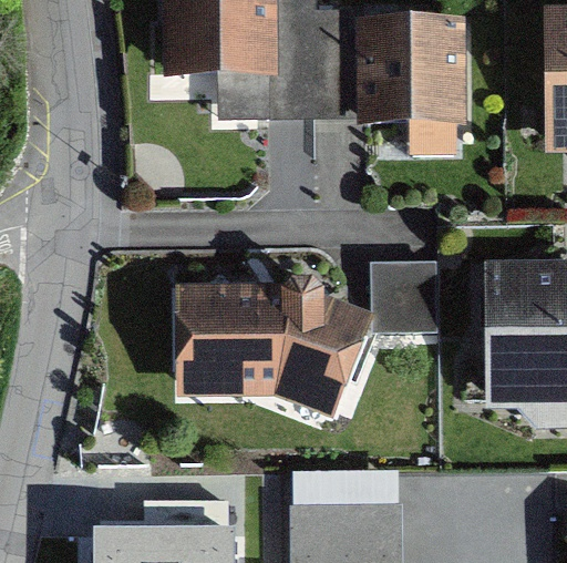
[(162,0),(163,78),(216,77),(278,75),(277,0),(162,0)]
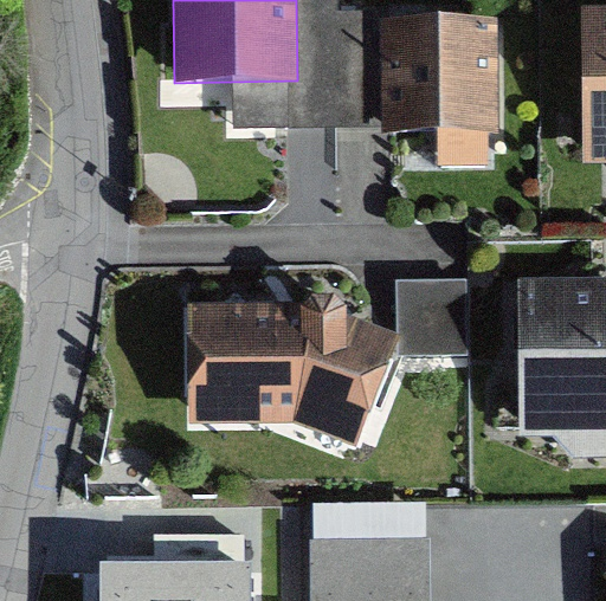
[(380,127),(379,36),(373,36),(373,10),(339,10),(337,0),(296,0),(297,81),(231,82),(232,128),(380,127)]
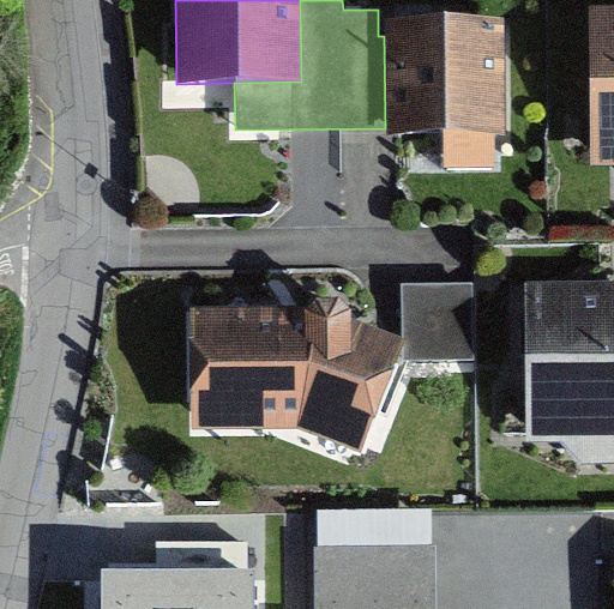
[(613,5),(589,5),(588,166),(613,164),(613,5)]
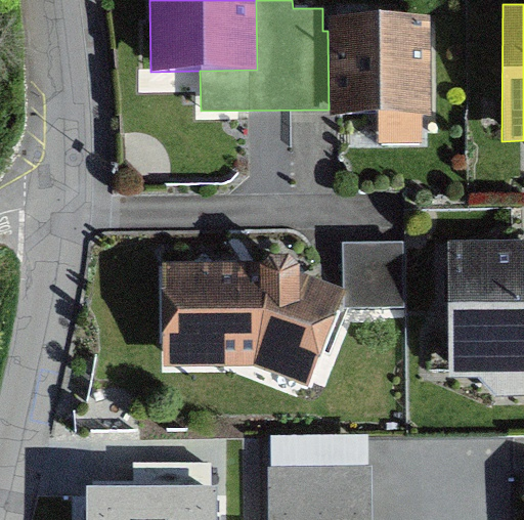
[(430,15),(328,17),(328,31),(329,110),(329,117),(378,116),(378,141),(422,141),(422,116),(431,116),(430,15)]
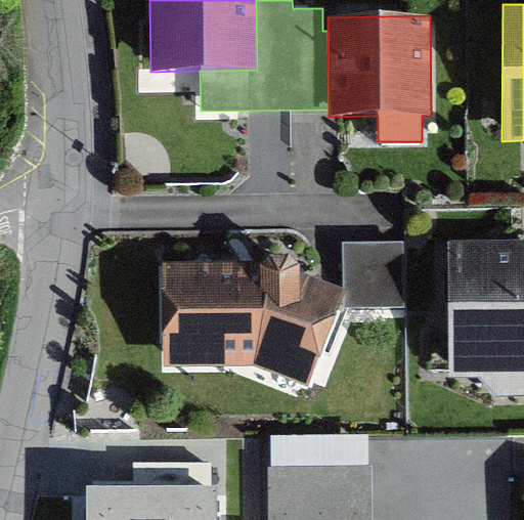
[(404,306),(403,241),(341,240),(342,289),(347,291),(343,301),(344,306),(404,306)]
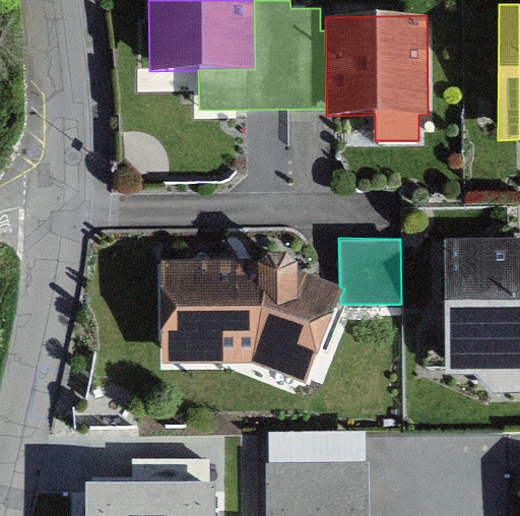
[(519,238),(444,240),(445,375),(474,373),(488,391),(519,390),(519,238)]
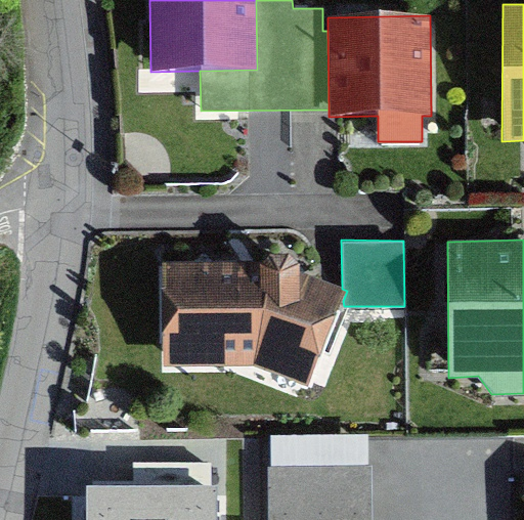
[(343,301),(347,291),(342,289),(299,272),(299,267),(290,258),(269,258),(266,262),(160,262),(162,367),(254,365),(308,385),(343,301)]
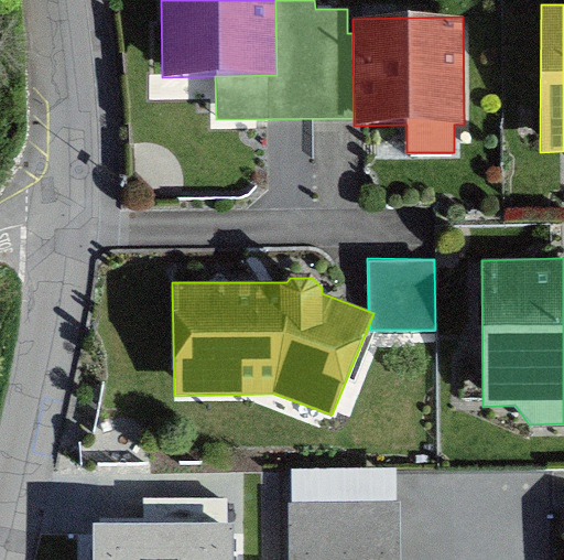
[(401,559),(402,501),(397,501),(397,467),(290,467),(291,502),(286,502),(286,559),(401,559)]
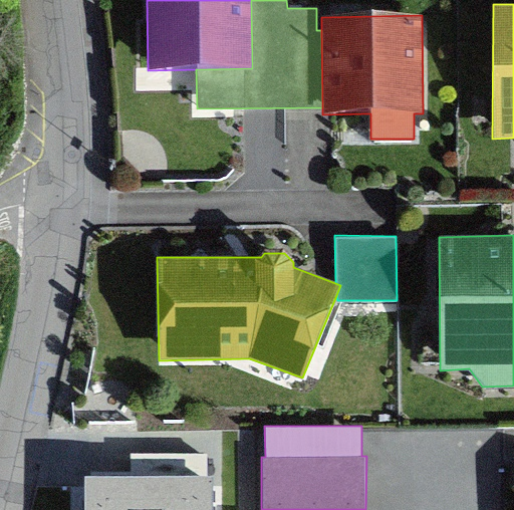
[(72,471),(64,509),(218,509),(218,474),(72,471)]
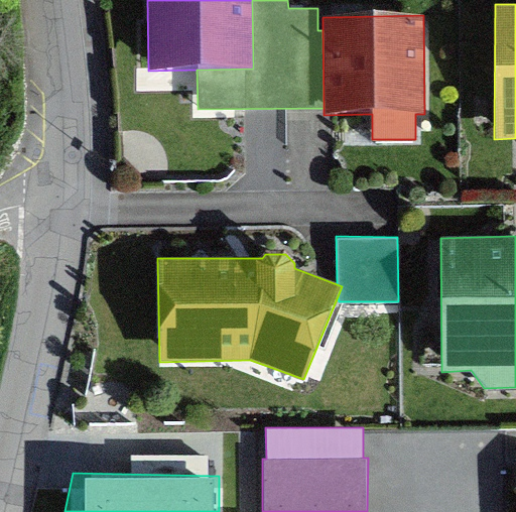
All buildings are outlined.
